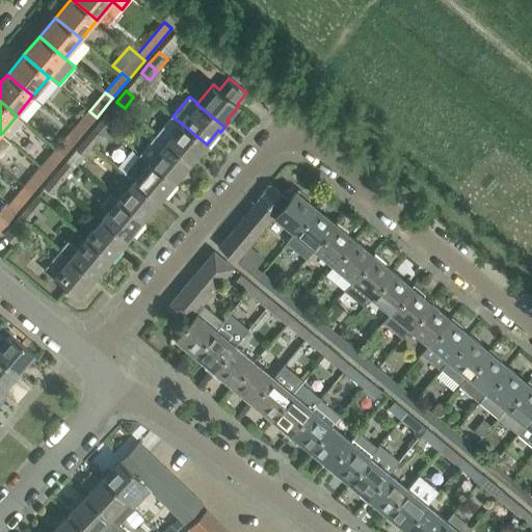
[(125,108),(116,102),(109,111),(116,117),(125,108)]
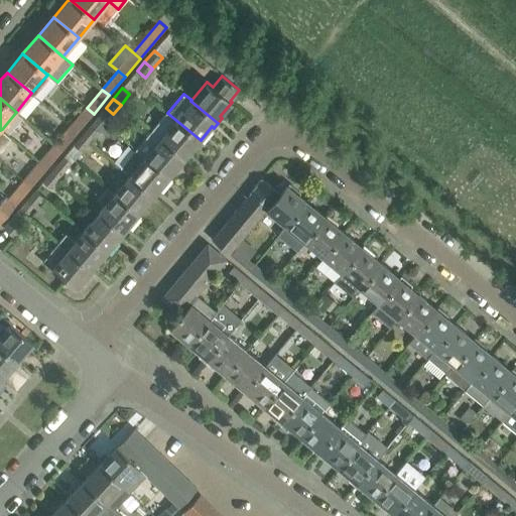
[(87,108),(79,118),(85,123),(94,114),(87,108)]
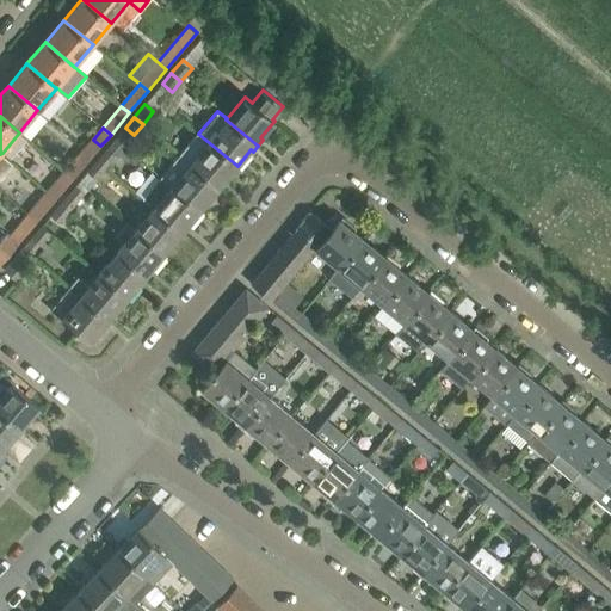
[(238,166),(198,134),(179,155),(221,190),(227,184),(223,181),(238,166)]
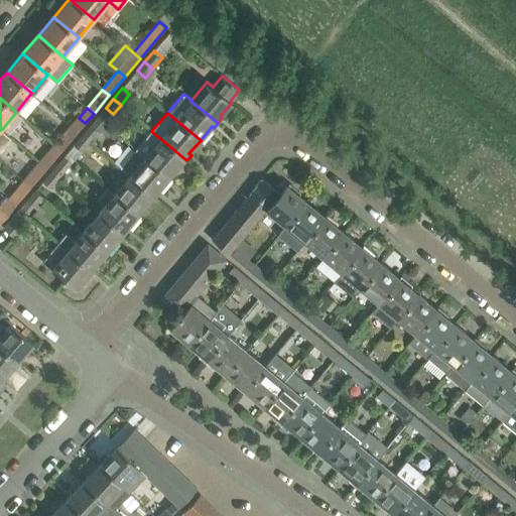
[(90,142),(99,131),(91,124),(82,135),(90,142)]
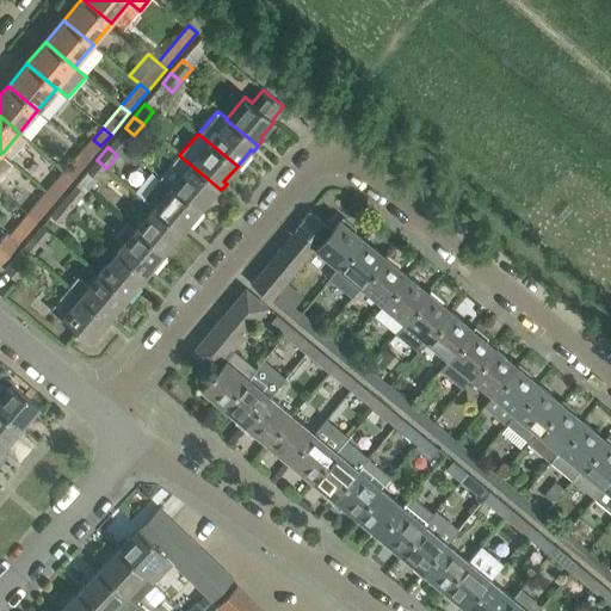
[(0,154),(0,179),(14,164),(2,153),(0,154)]
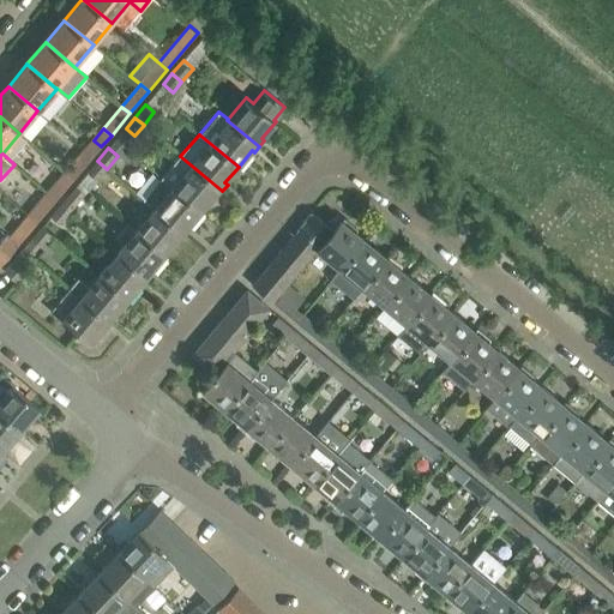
[(222,191),(180,156),(162,178),(202,211),(215,194),(217,197),(222,191)]
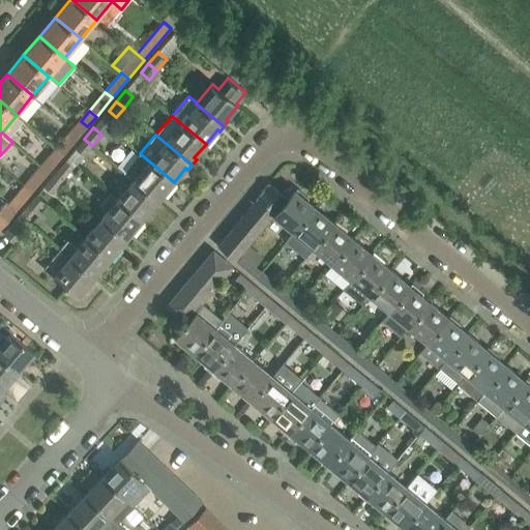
[(65,139),(57,149),(64,154),(72,145),(65,139)]
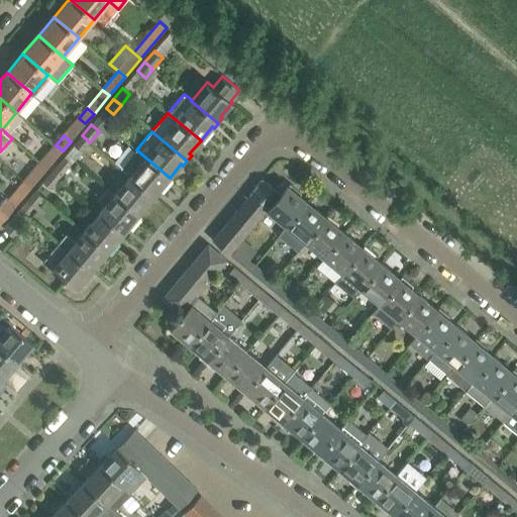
[(90,142),(82,135),(75,144),(83,150),(90,142)]
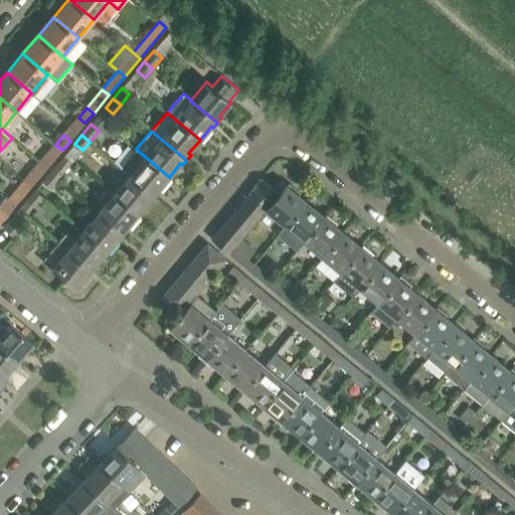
[(55,145),(47,154),(53,160),(62,150),(55,145)]
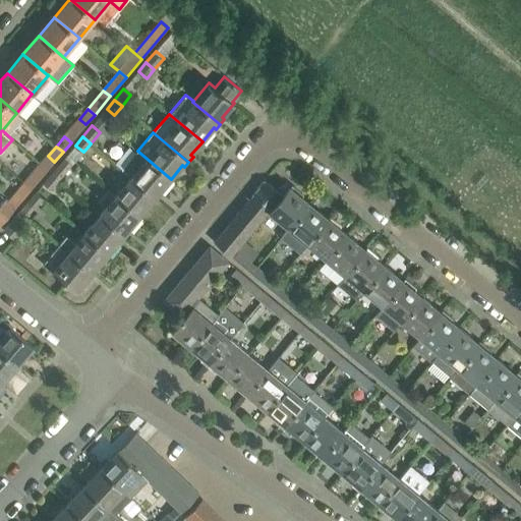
[(171,179),(137,151),(123,167),(132,175),(130,177),(158,199),(162,194),(160,192),(171,179)]
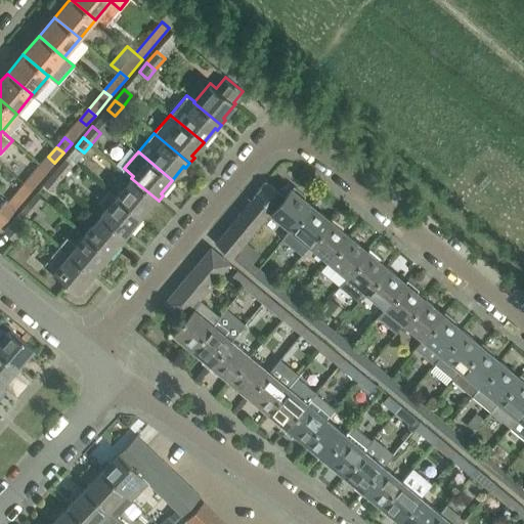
[(59,182),(74,165),(66,158),(51,175),(59,182)]
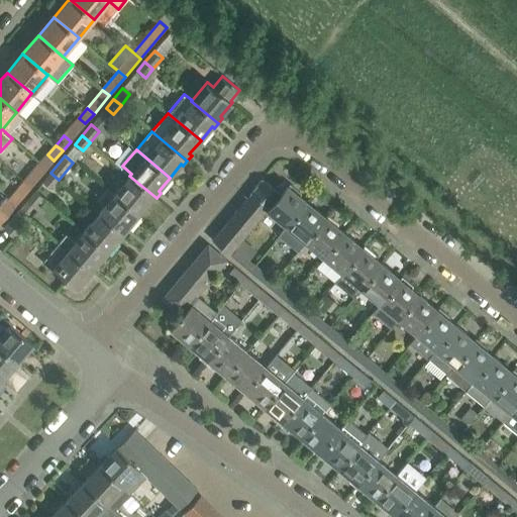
[(31,188),(46,170),(39,164),(24,182),(31,188)]
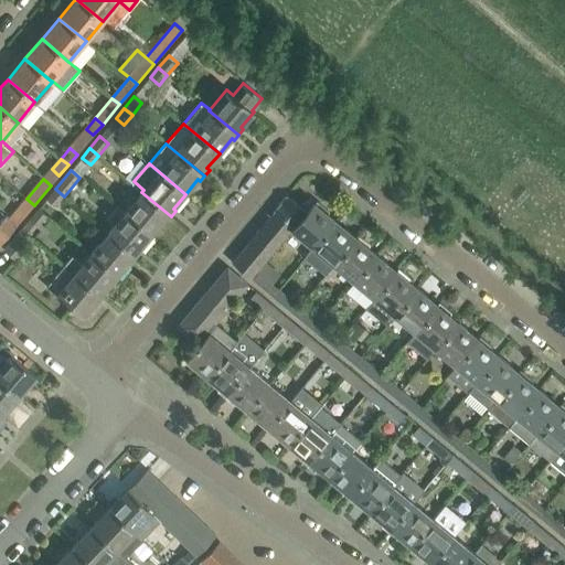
[(56,205),(64,196),(55,189),(48,198),(56,205)]
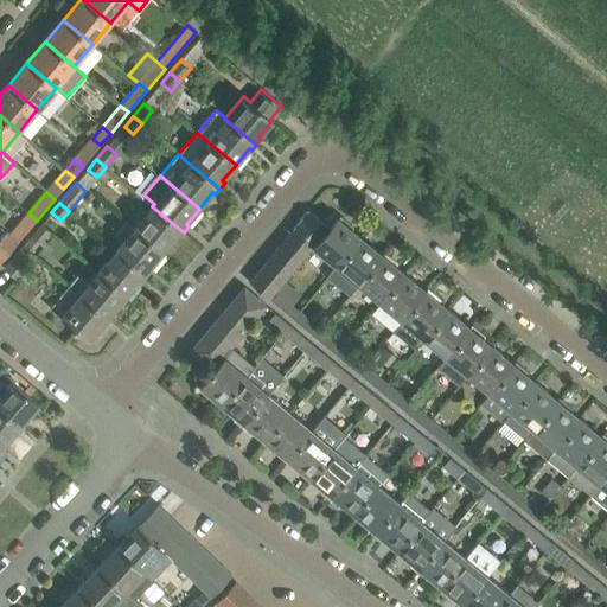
[(179,238),(184,232),(152,206),(134,228),(163,253),(177,236),(179,238)]
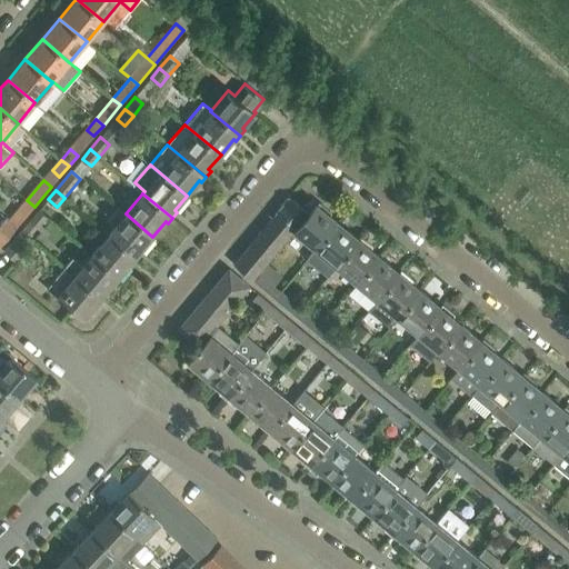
[(297,230),(310,215),(289,197),(276,212),(297,230)]
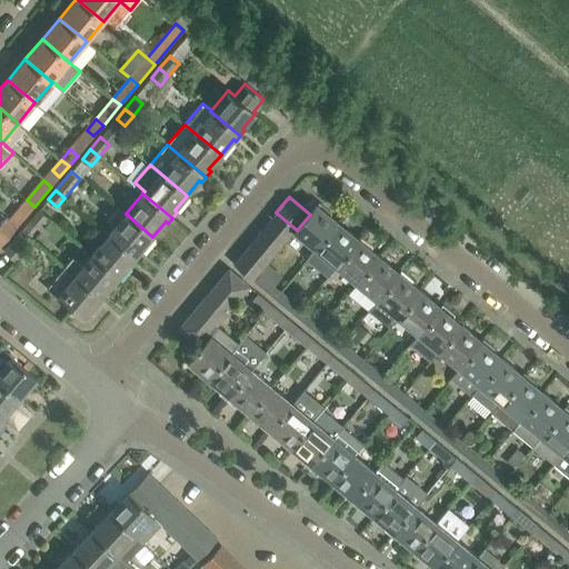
[(27,200),(18,211),(25,218),(35,207),(27,200)]
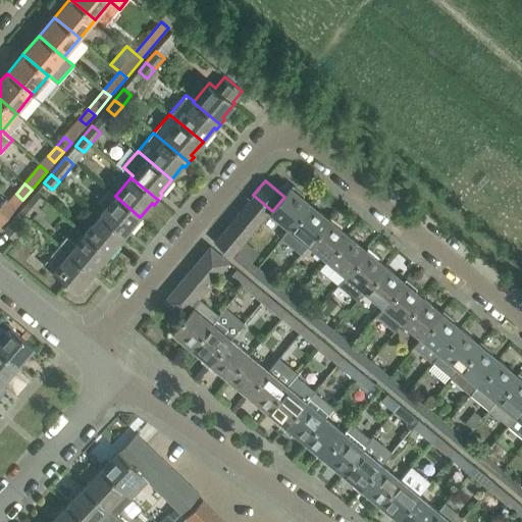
[(290,228),(310,205),(303,199),(304,196),(293,187),(292,189),(291,189),(284,197),(272,211),(270,213),(290,228)]
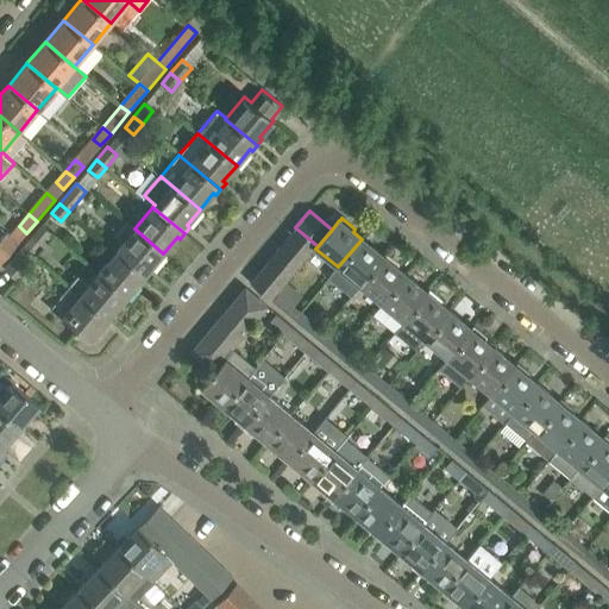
[(163,253),(135,228),(126,221),(115,234),(124,242),(117,251),(148,277),(152,271),(150,269),(163,253)]
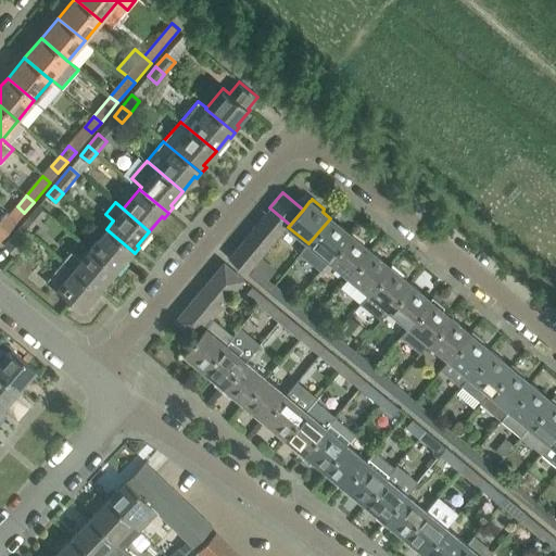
[(38,222),(47,212),(39,204),(30,215),(38,222)]
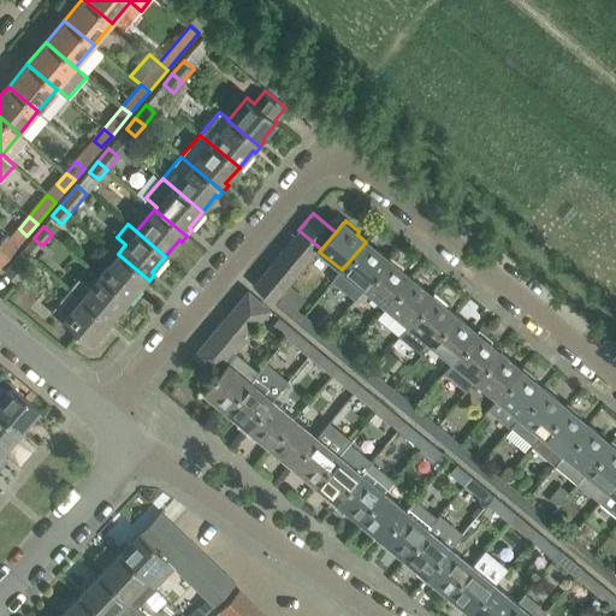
[(321,249),(298,230),(289,241),(312,260),(319,252),(321,249)]
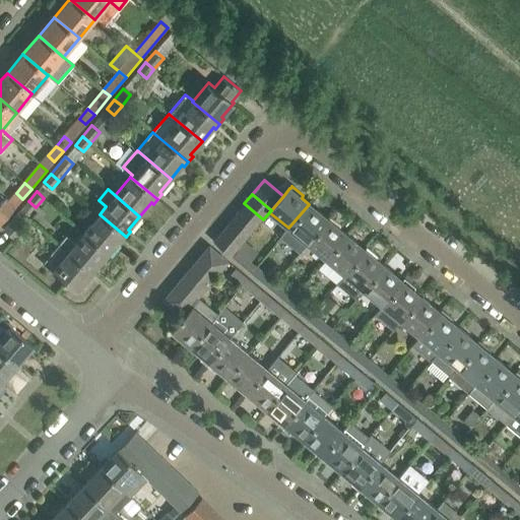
[(0,225),(16,207),(9,201),(6,198),(0,204),(0,225)]
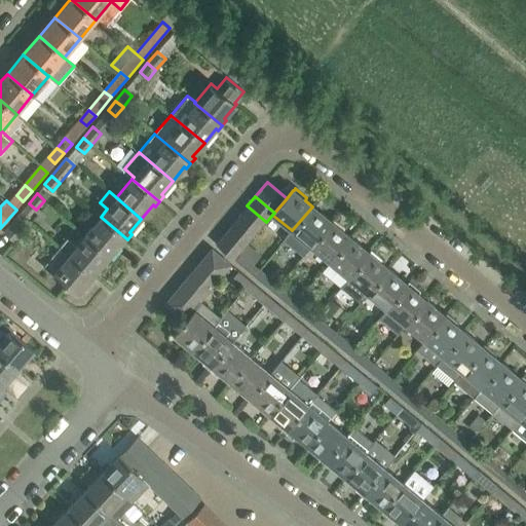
[(266,222),(247,205),(239,215),(259,231),(266,222)]
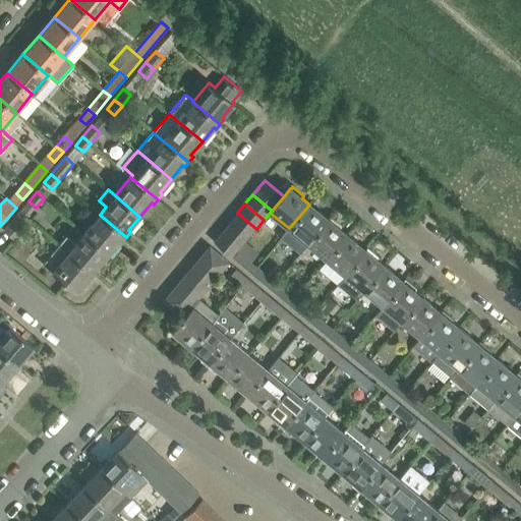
[(329,220),(309,205),(289,228),(290,229),(284,236),(301,250),(307,243),(308,244),(329,220)]
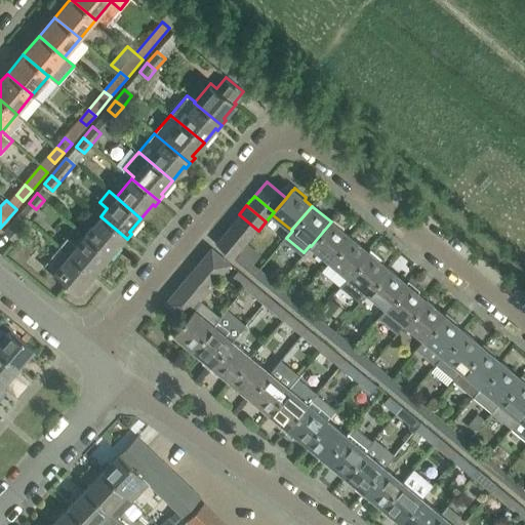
[(14,241),(31,223),(21,213),(4,233),(14,241)]
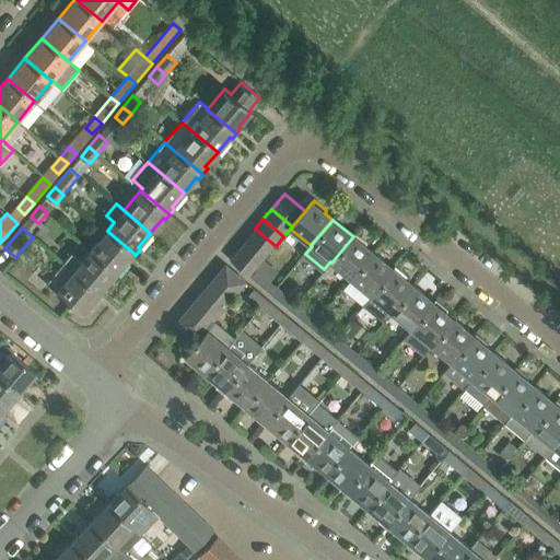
[(276,246),(255,229),(246,240),(267,256),(276,246)]
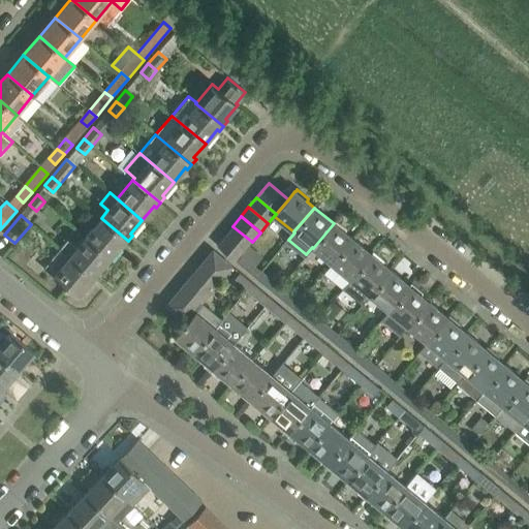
[(128,241),(101,218),(85,237),(111,257),(122,244),(124,246),(128,241)]
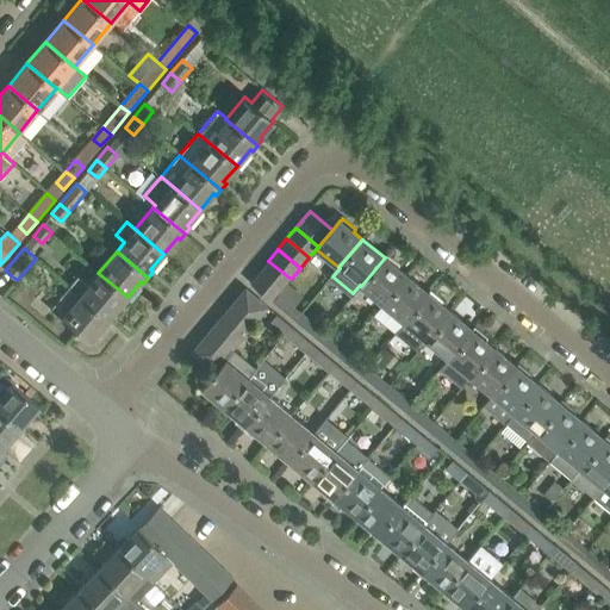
[(387,255),(385,257),(361,286),(383,304),(406,275),(398,268),(399,265),(387,255)]
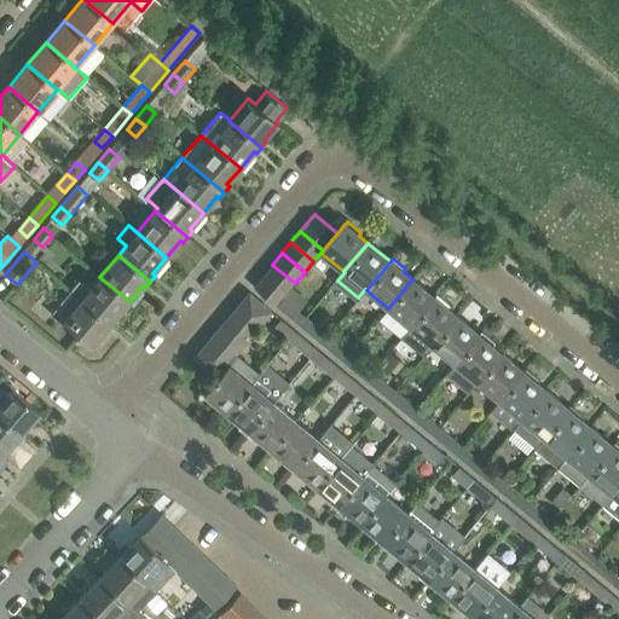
[(295,283),(272,265),(264,276),(287,294),(295,283)]
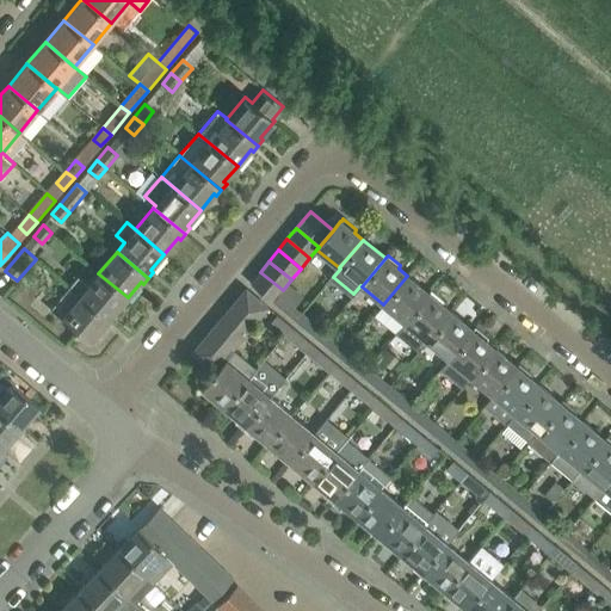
[(283,290),(260,272),(251,283),(273,302),(281,292),(283,290)]
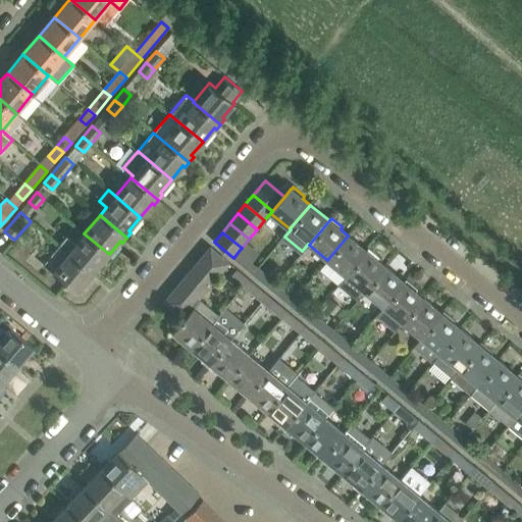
[(109,254),(84,233),(76,243),(67,236),(60,245),(96,274),(100,270),(98,268),(109,254)]
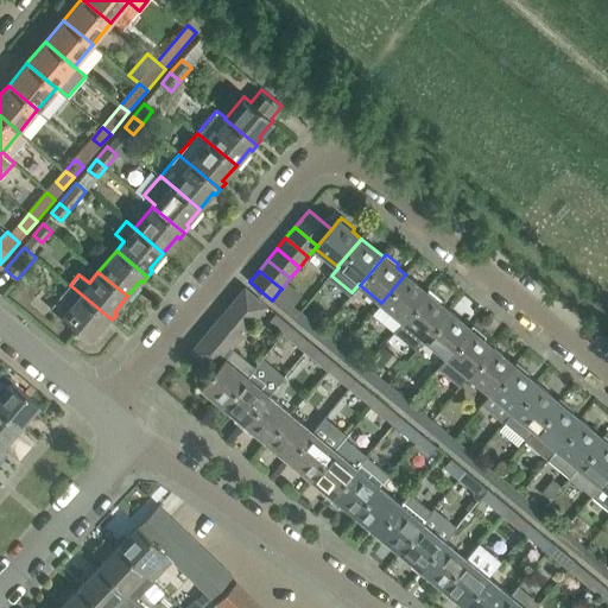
[(404,322),(428,293),(405,274),(381,303),(404,322)]
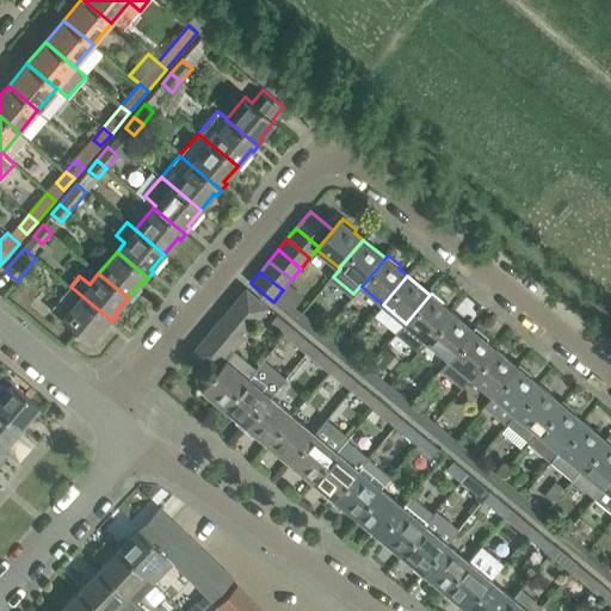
[(112,321),(71,287),(51,309),(91,343),(104,326),(106,328),(112,321)]
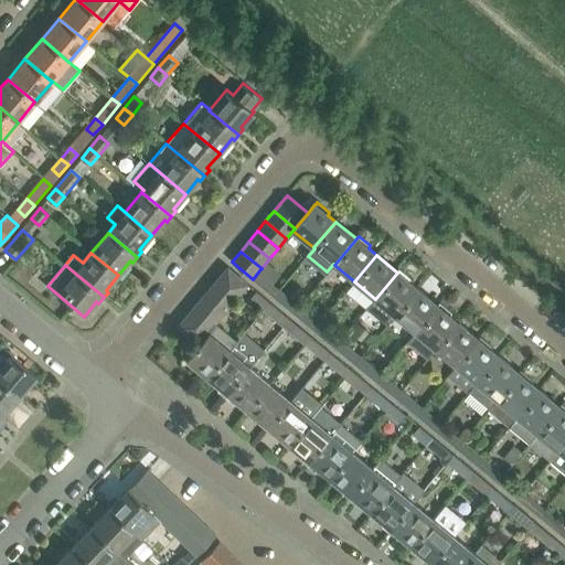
[(240,295),(248,285),(227,267),(219,277),(240,295)]
